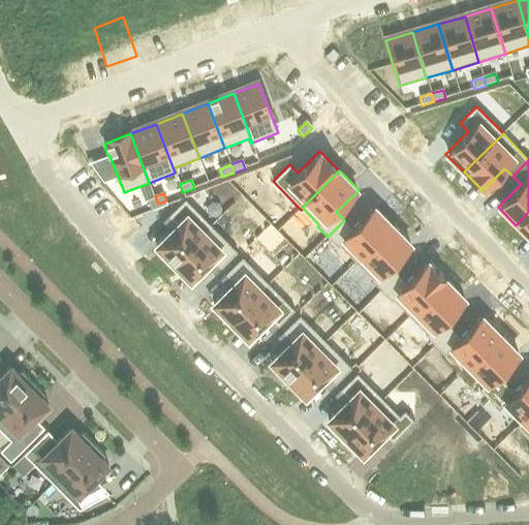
[(158,204),(155,196),(148,199),(151,207),(158,204)]
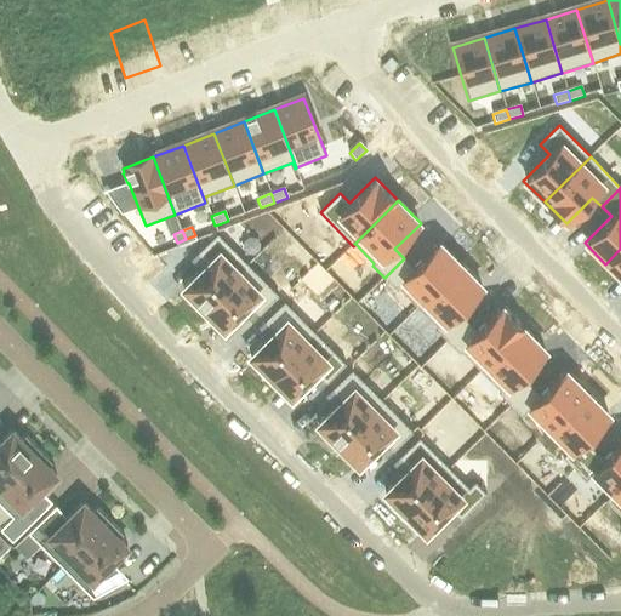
[(201,272),(183,289),(193,298),(189,302),(200,313),(248,266),(217,235),(198,254),(209,264),(201,272)]
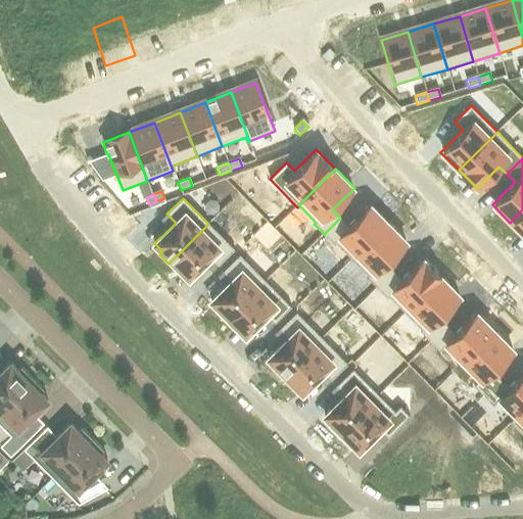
[(340,218),(324,234),(333,243),(335,241),(352,258),(388,223),(370,203),(347,225),(340,218)]
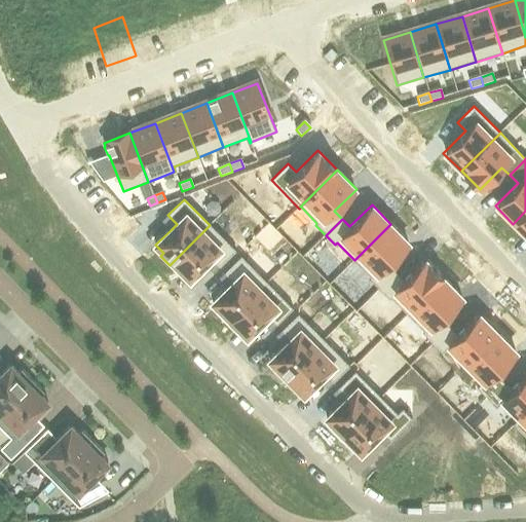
[(267,225),(248,206),(239,216),(258,234),(267,225)]
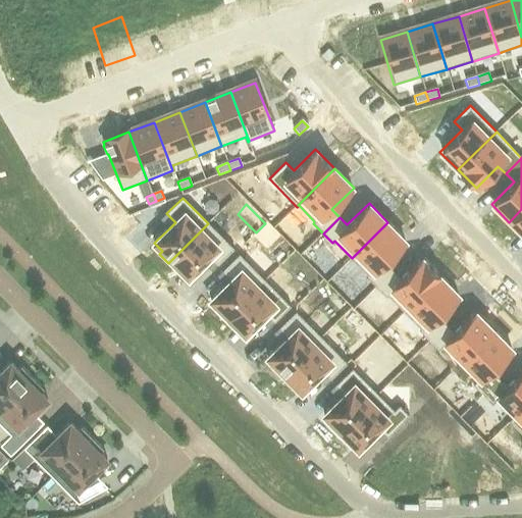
[(521,209),(509,222),(521,235),(521,209)]
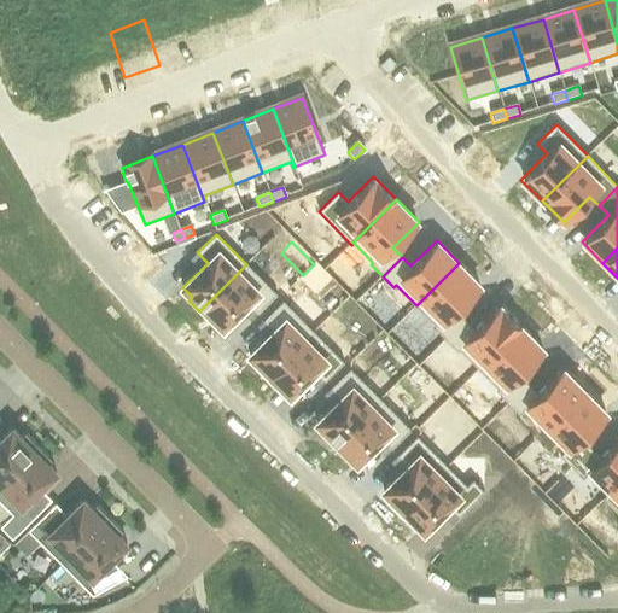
[(459,263),(417,305),(436,326),(433,328),(445,340),(465,320),(456,311),(482,286),(459,263)]
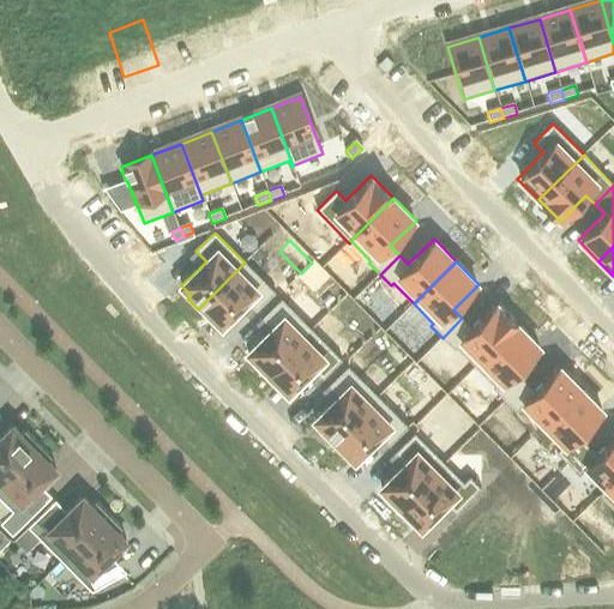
[(245,263),(198,309),(209,320),(211,317),(221,326),(239,309),(246,302),(256,313),(275,294),(245,263)]
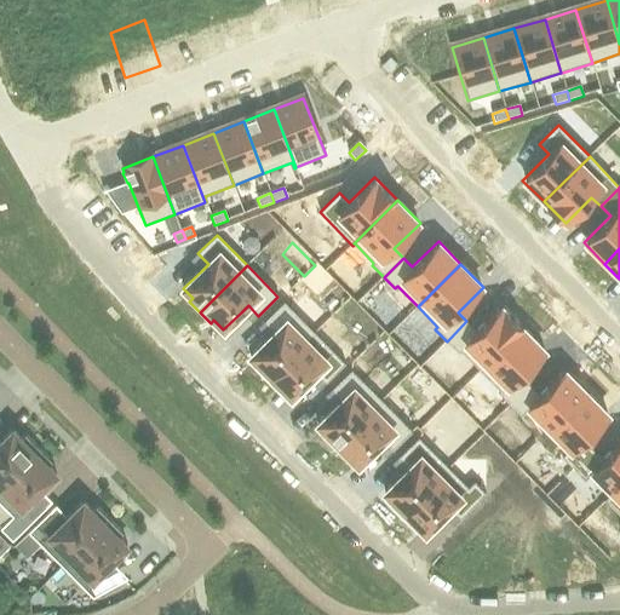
[(349,280),(339,270),(333,276),(343,286),(349,280)]
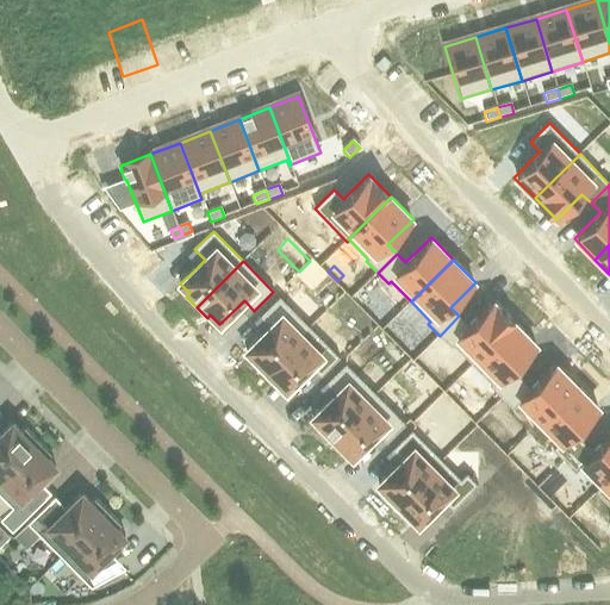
[(263,334),(246,350),(255,361),(253,363),(263,374),(310,328),(280,298),(260,317),(271,326),(263,334)]
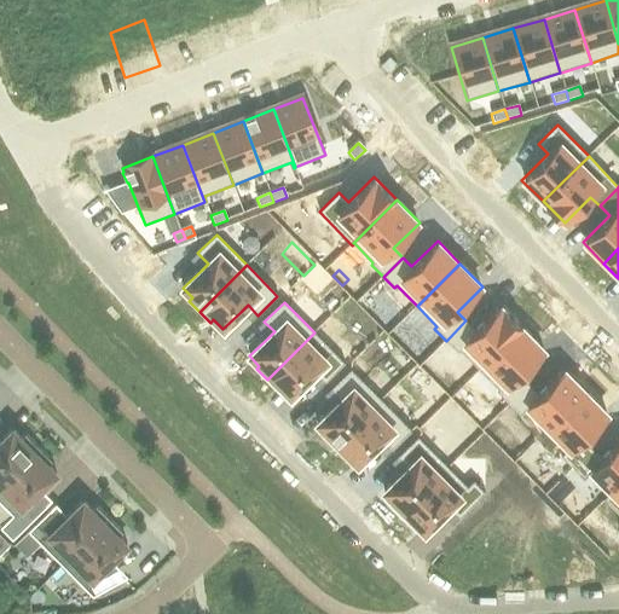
[(466,320),(446,341),(457,352),(460,349),(480,370),(524,328),(501,305),(475,330),(466,320)]
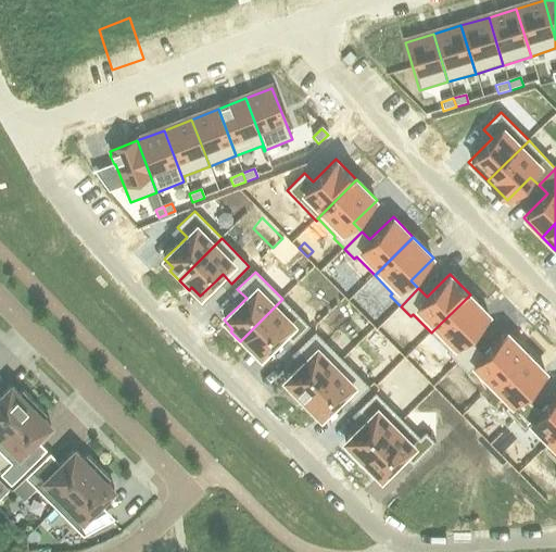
[(470,295),(431,333),(449,351),(447,353),(457,363),(475,346),(467,338),(490,314),(470,295)]
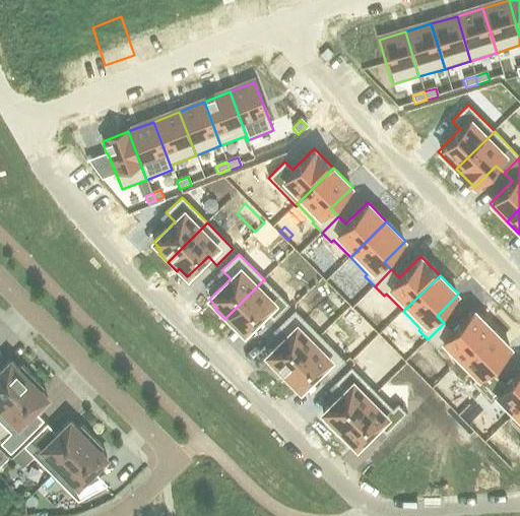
[(264,279),(224,319),(233,328),(236,325),(244,333),(258,319),(264,313),(273,322),(289,306),(264,279)]
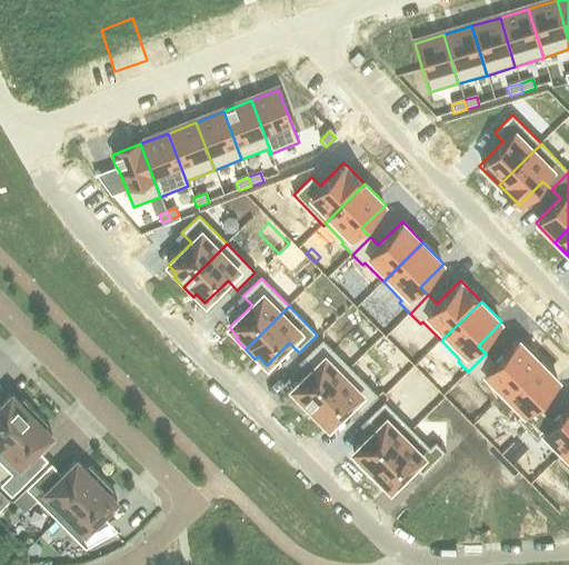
[(382,335),(361,316),(350,324),(371,346),(382,335)]
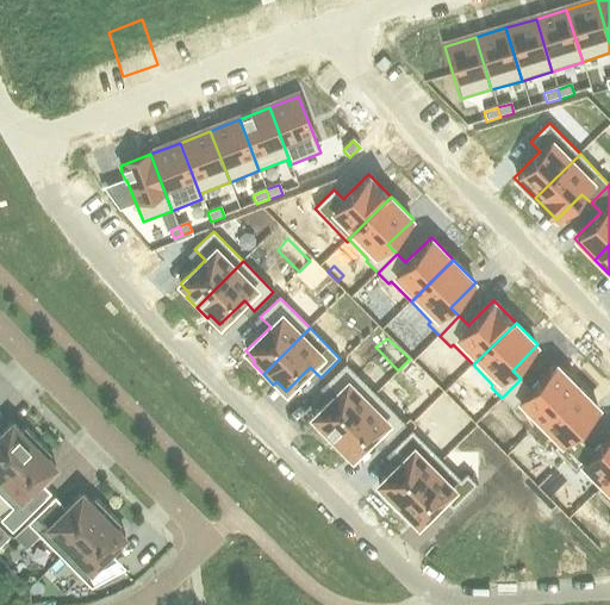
[(441,393),(411,363),(402,375),(431,404),(441,393)]
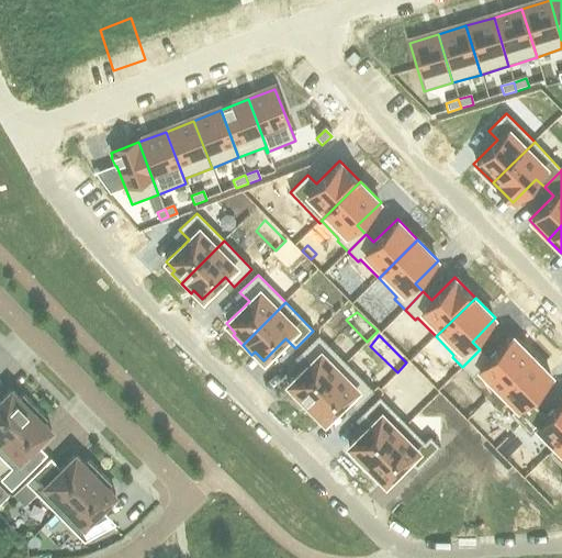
[(480,349),(462,367),(473,378),(479,372),(497,390),(532,355),(512,335),(489,358),(480,349)]
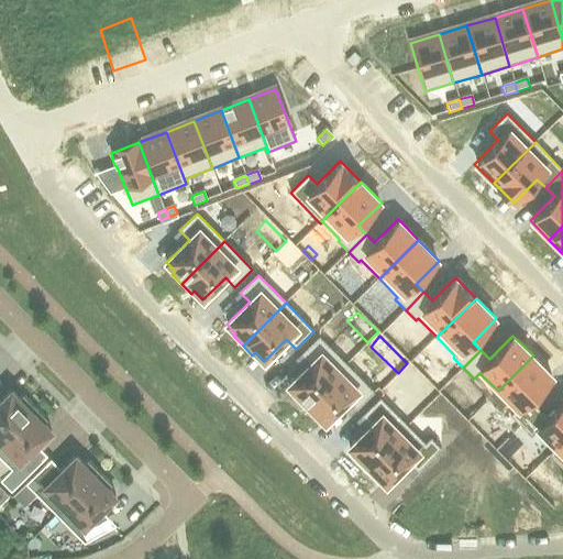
[(305,370),(288,386),(297,395),(294,397),(304,407),(346,364),(319,337),(301,354),(310,363),(305,370)]
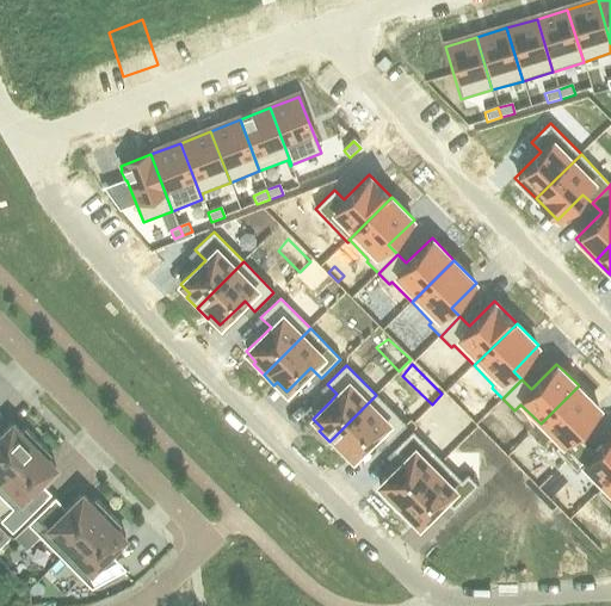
[(579,385),(541,424),(560,444),(553,451),(565,462),(585,443),(575,434),(602,408),(579,385)]
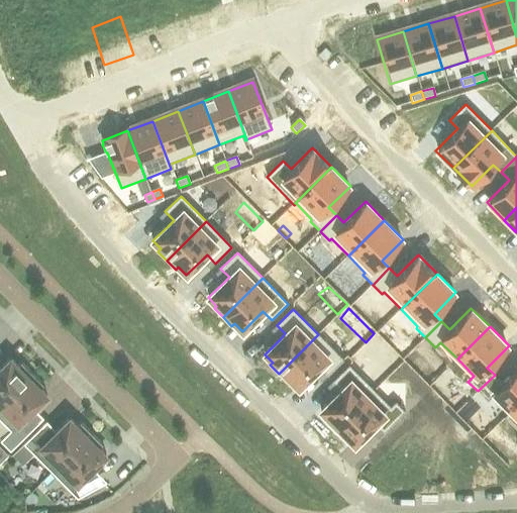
[(318,334),(279,374),(288,383),(290,380),(298,388),(313,374),(319,368),(327,377),(344,361),(318,334)]
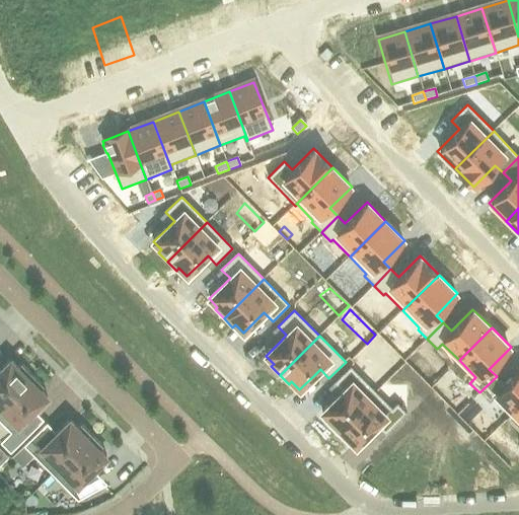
[(0,409),(32,377),(20,366),(17,369),(10,362),(0,372),(0,409)]
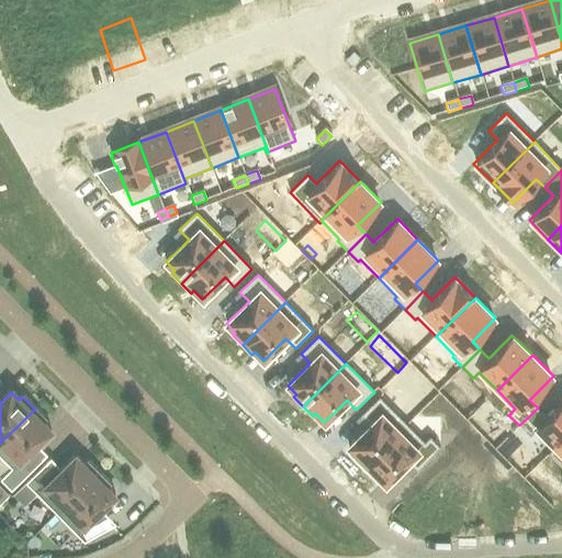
[(364,431),(348,447),(357,456),(355,458),(364,468),(407,425),(379,398),(361,415),(371,425),(364,431)]
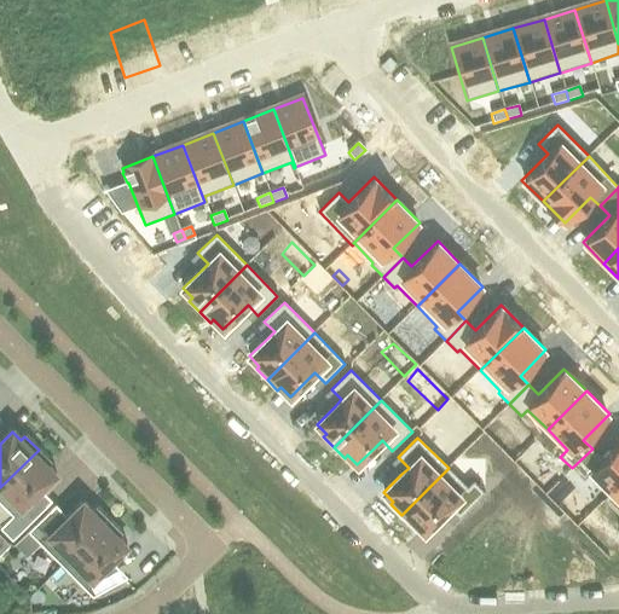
[(593,449),(572,468),(584,480),(588,475),(607,496),(608,496),(618,485),(618,440),(601,458),(593,449)]
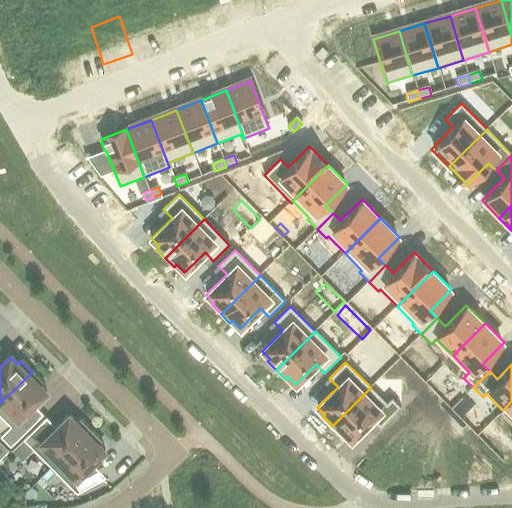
[(47,394),(40,387),(43,384),(32,372),(0,403),(0,418),(11,429),(0,439),(10,449),(39,421),(29,411),(47,394)]
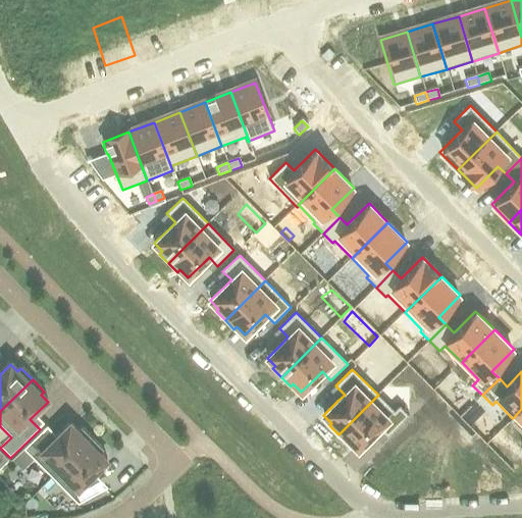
[(378,395),(338,434),(347,444),(350,441),(358,450),(373,434),(378,428),(387,437),(409,416),(400,406),(395,411),(378,395)]
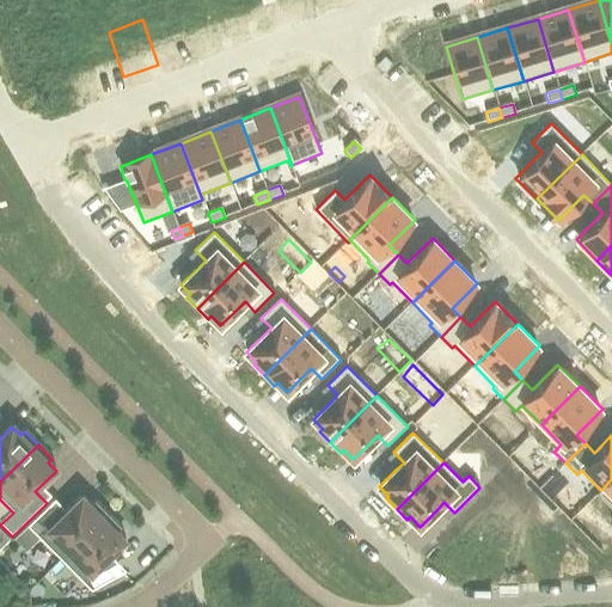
[(600,490),(597,494),(611,509),(611,519),(611,520),(611,521),(611,479),(601,490),(600,490)]
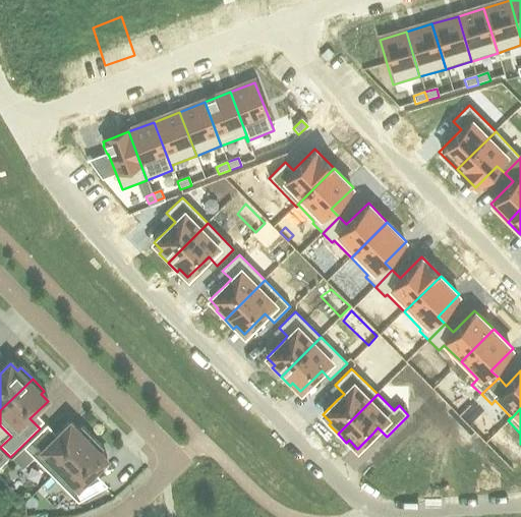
[(23,450),(52,478),(92,440),(80,427),(77,431),(70,423),(51,441),(43,432),(23,450)]
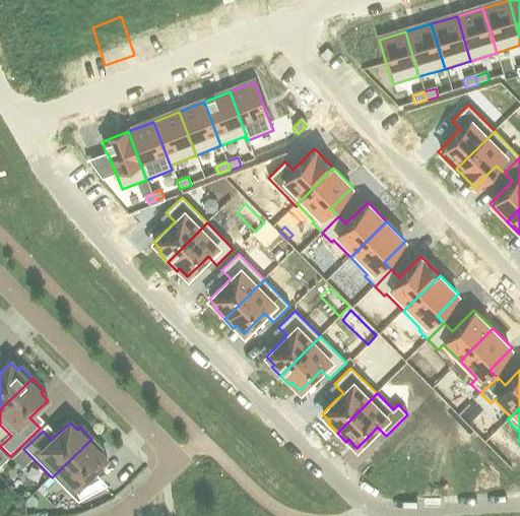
[(412,446),(397,460),(414,475),(420,468),(425,472),(430,466),(426,462),(437,453),(428,445),(437,437),(421,424),(405,439),(412,446)]
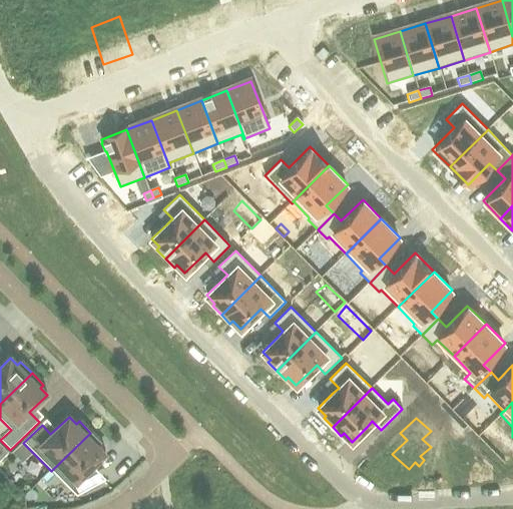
[(102,444),(90,433),(51,471),(77,497),(101,484),(88,471),(105,454),(98,447),(102,444)]
